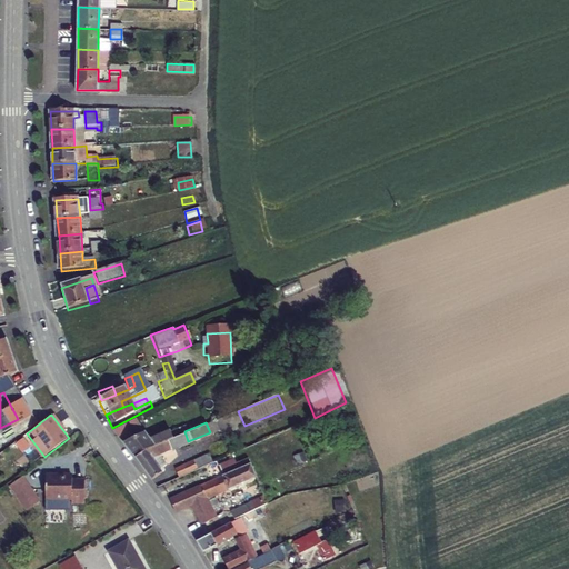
[(129,427),(112,436),(128,456),(145,449),(168,439),(165,432),(147,440),(139,430),(133,432),(129,427)]
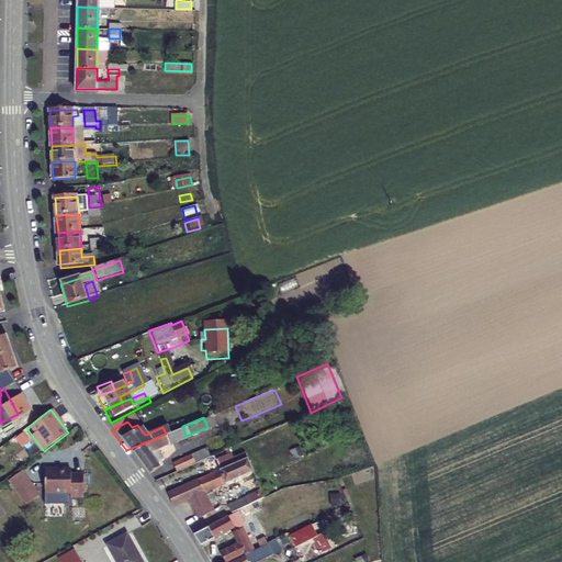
[(172,450),(180,447),(189,444),(186,436),(182,426),(166,434),(143,444),(128,453),(147,479),(165,467),(155,451),(170,445),(172,450)]
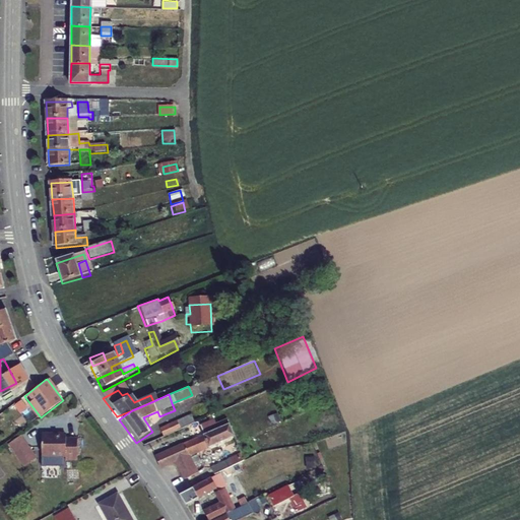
[(72,428),(50,421),(44,444),(66,450),(65,454),(78,457),(84,438),(70,434),(72,428)]
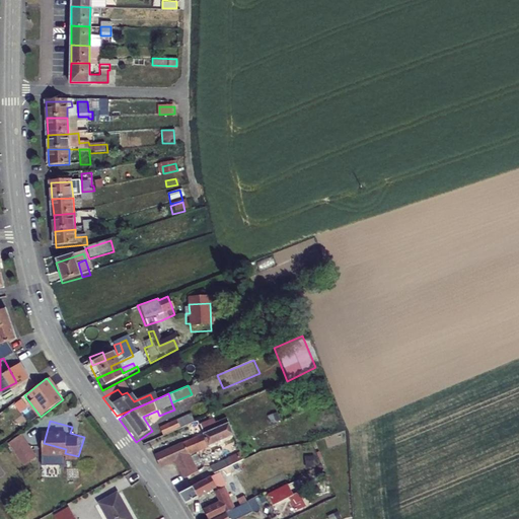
[(196,433),(201,443),(214,437),(210,427),(196,433)]
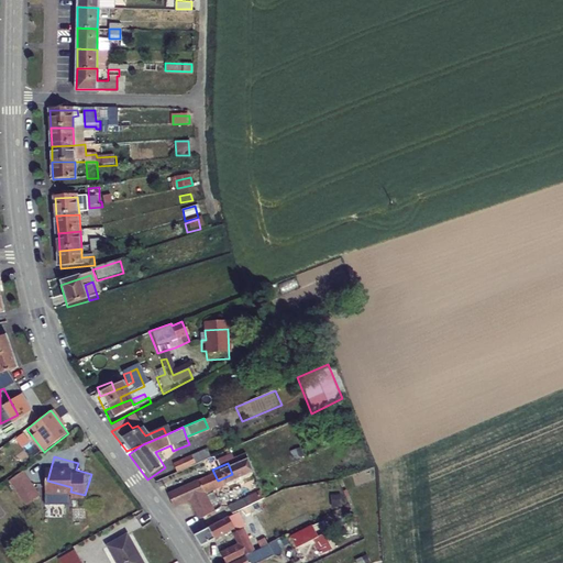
[(192,473),(188,465),(176,470),(180,478),(192,473)]
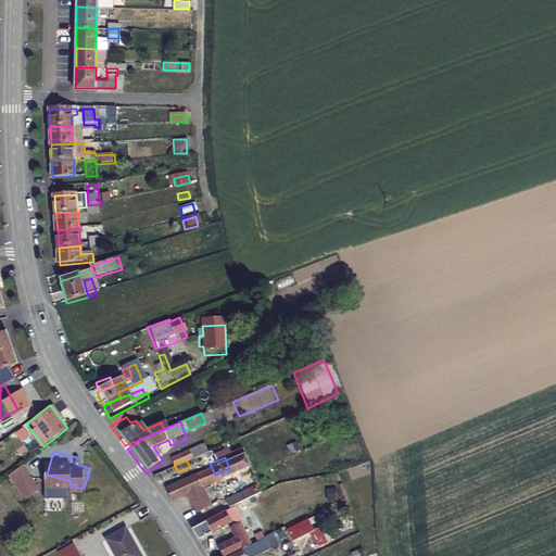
[(199,498),(247,477),(241,463),(229,468),(215,475),(187,488),(207,517),(199,498)]
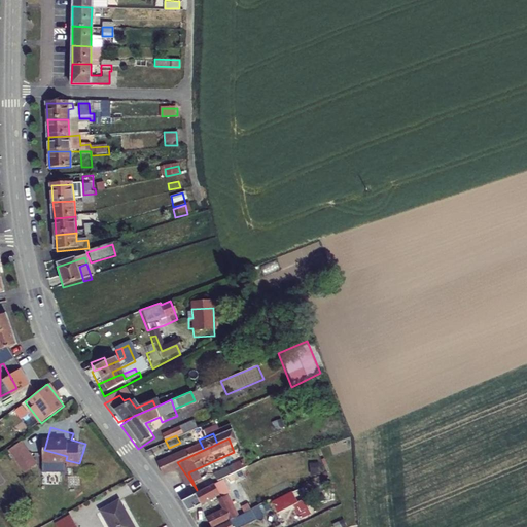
[(10,450),(24,469),(34,462),(21,443),(10,450)]
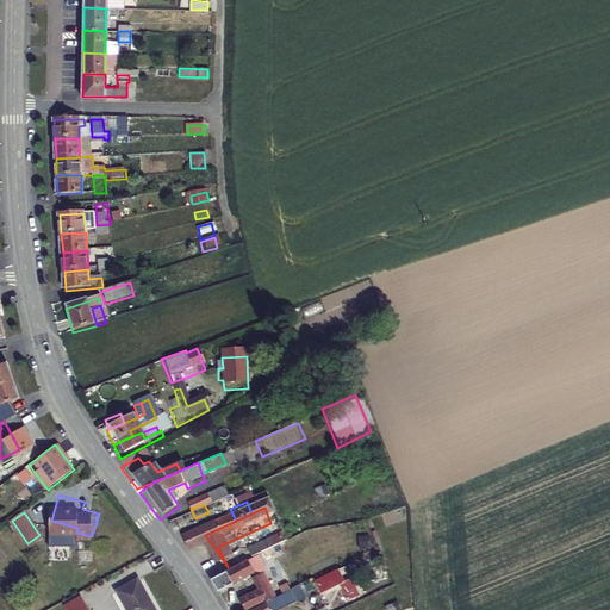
[(205,552),(215,574),(228,567),(205,535),(178,548),(187,560),(205,552)]
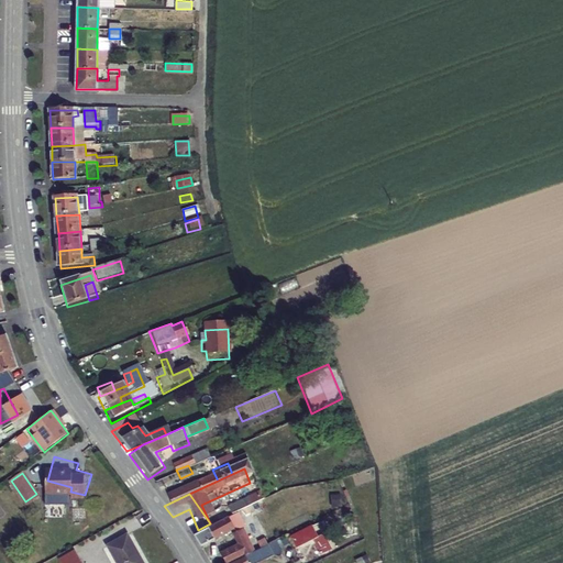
[(231,525),(233,523),(260,510),(257,503),(227,517),(231,525)]
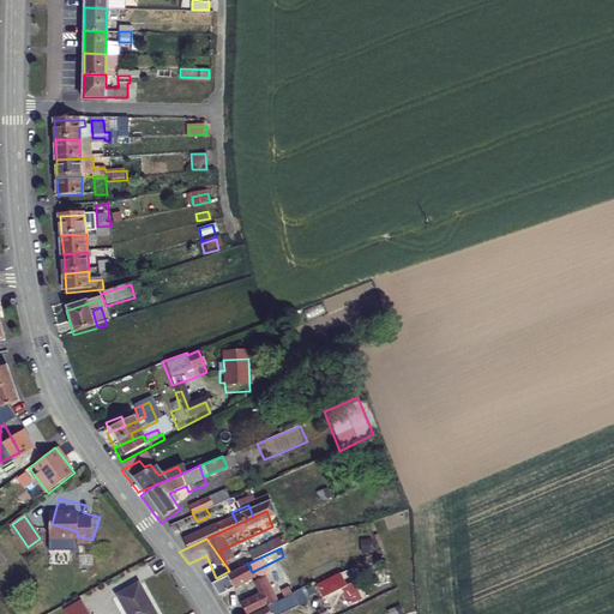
[(209,595),(216,606),(253,587),(256,590),(253,591),(258,601),(239,611),(241,613),(263,613),(275,608),(254,571),(252,572),(209,595)]
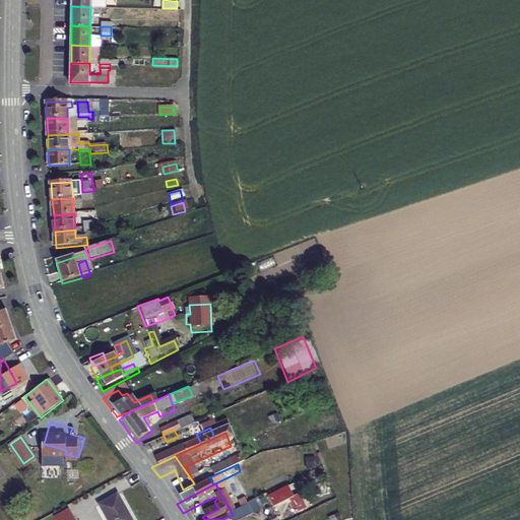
[(270,508),(271,510),(286,503),(291,515),(300,512),(288,489),(268,500),(272,507),(270,508)]
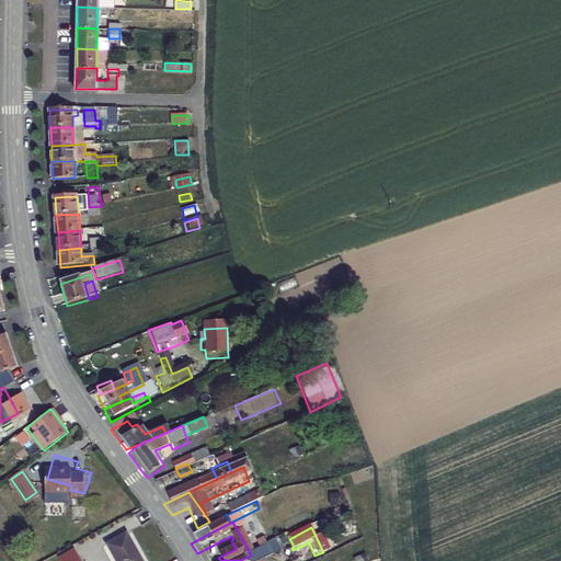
[(141,560),(126,535),(106,546),(115,560),(141,560)]
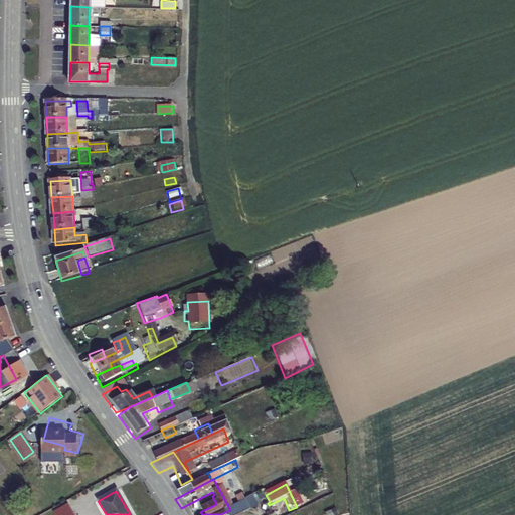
[(68,514),(63,506),(49,514),(68,514)]
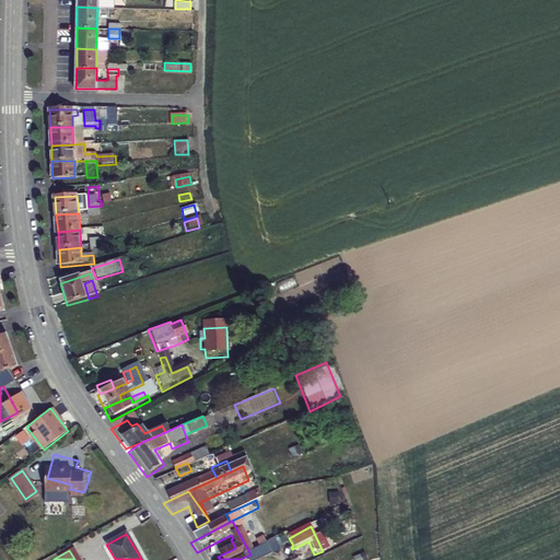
[(264,559),(259,550),(240,559),(264,559)]
